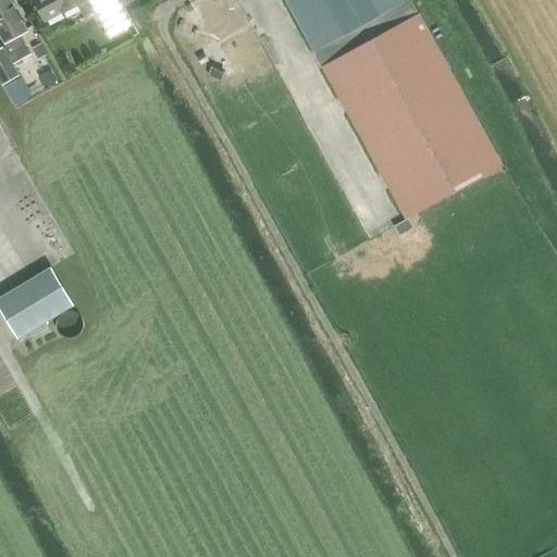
[(0,49),(0,82),(2,85),(19,75),(12,64),(29,54),(20,36),(27,33),(9,0),(0,0),(0,36),(10,54),(8,56),(2,48),(0,49)]
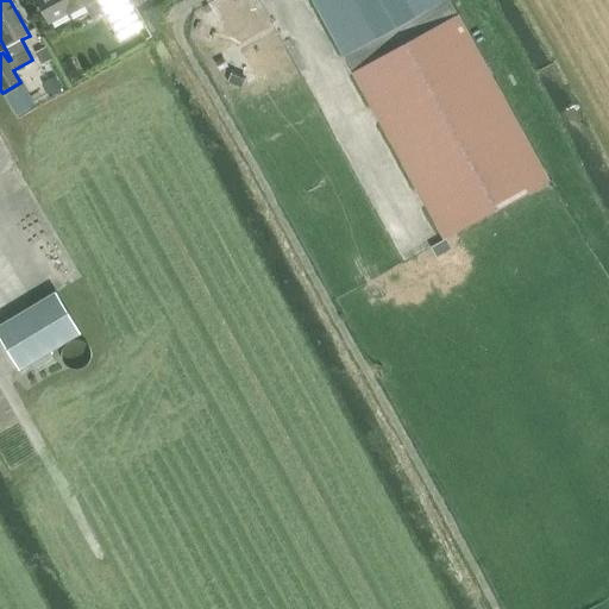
[(146,29),(130,0),(37,0),(36,1),(49,25),(57,20),(68,14),(69,16),(86,7),(93,20),(104,14),(119,43),(140,31),(146,29)]
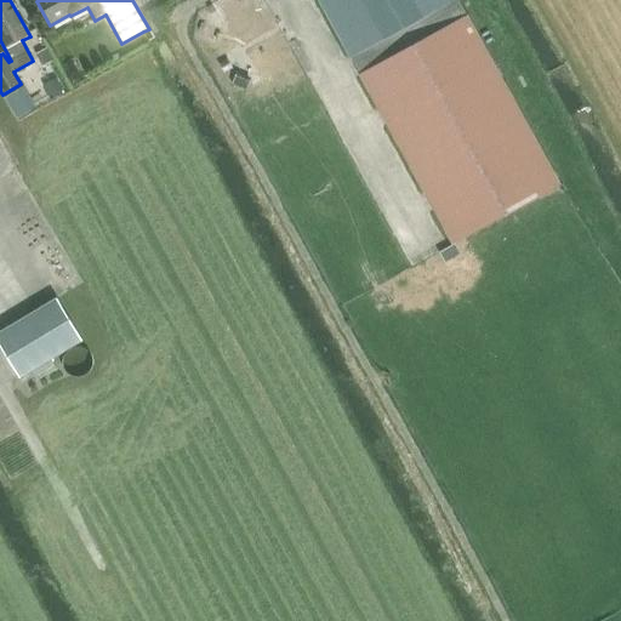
[(457,0),(318,0),(453,246),(560,188),(457,0)]
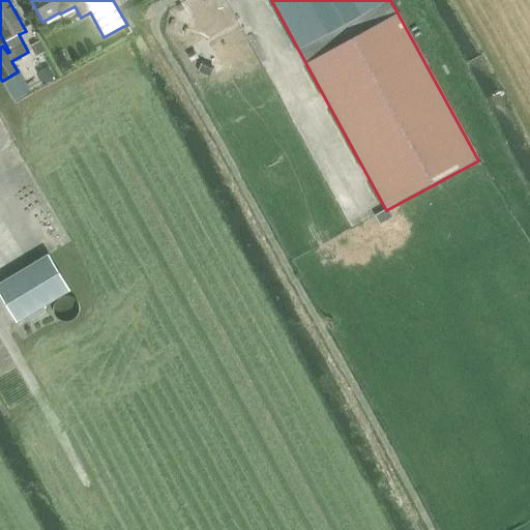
[(39,41),(31,47),(36,56),(46,52),(39,41)]
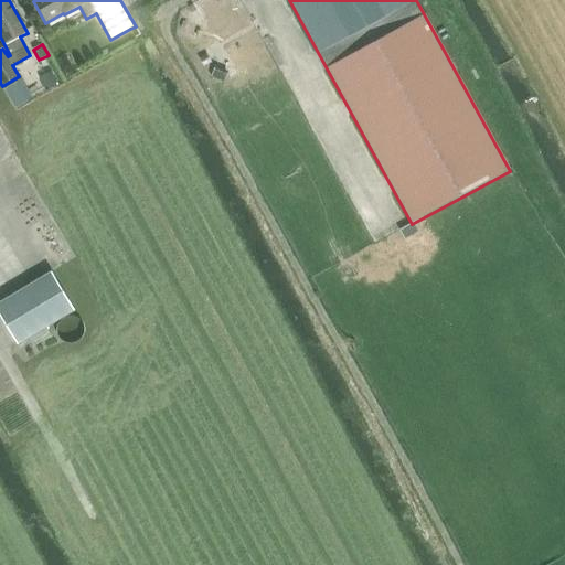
[(212,76),(224,65),(206,45),(194,55),(212,76)]
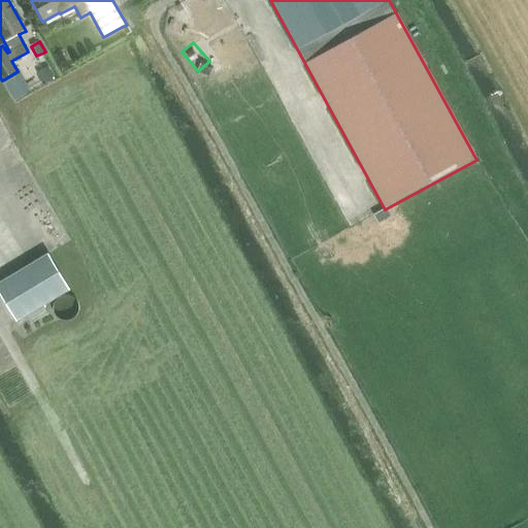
[(47,67),(38,72),(37,72),(44,85),(54,79),(47,67)]
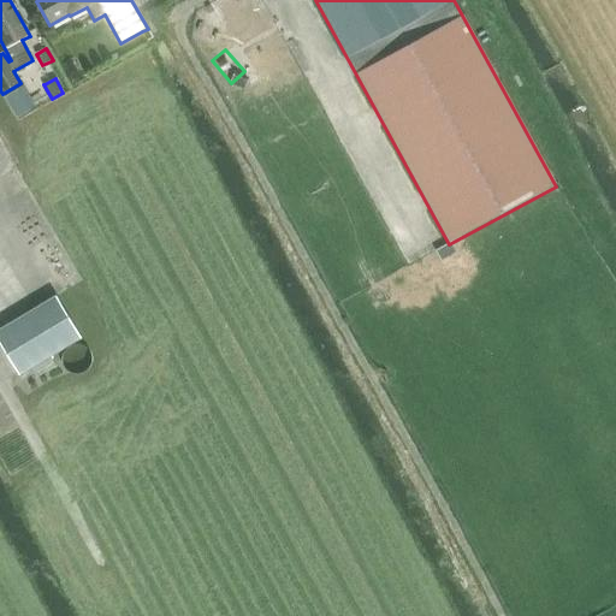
[(23,86),(5,96),(17,118),(35,107),(23,86)]
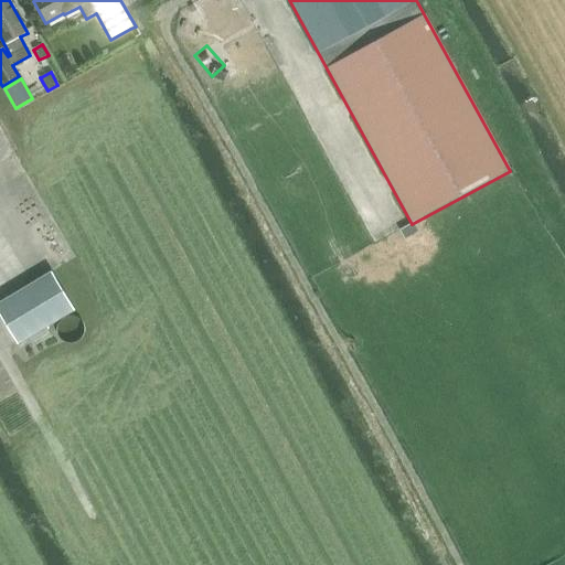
[(0,301),(0,313),(18,344),(75,310),(52,272),(0,301)]
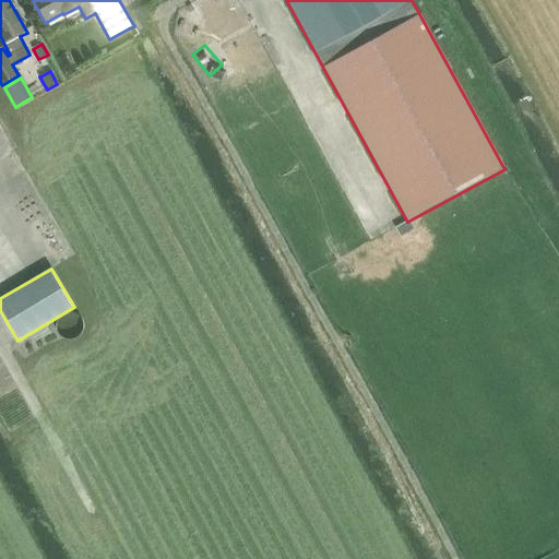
All buildings are outlined.
